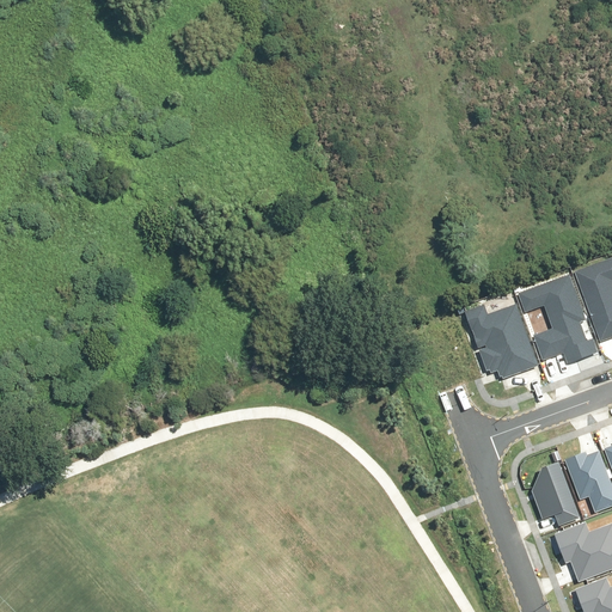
[(611,257),(574,273),(600,342),(611,337),(611,281),(611,257)]
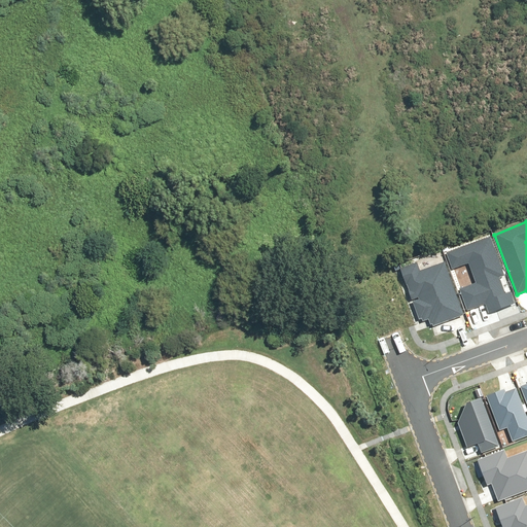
[(459,289),(467,310),(485,304),(489,314),(515,304),(511,291),(505,293),(499,276),(503,275),(489,238),(449,253),(454,267),(468,261),(477,283),(459,289)]
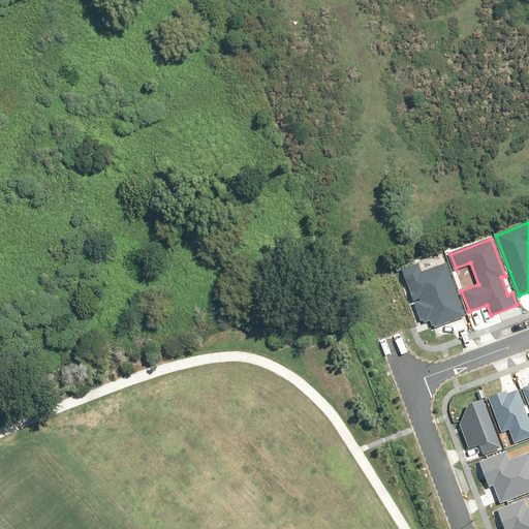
[(403,270),(422,320),(424,319),(425,322),(430,321),(433,329),(465,316),(445,263),(421,273),(417,265),(403,270)]
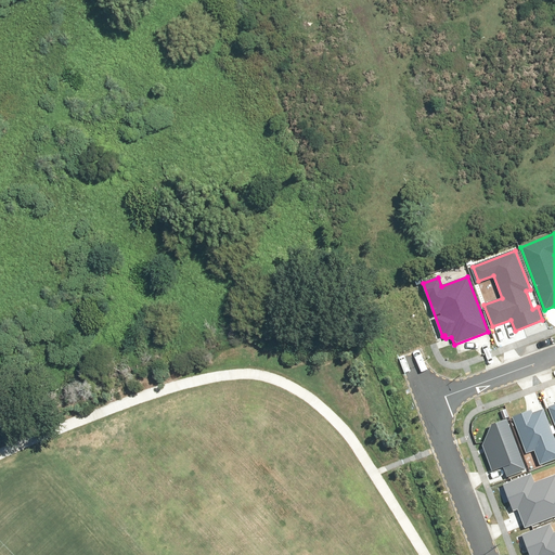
[(514,414),(528,451),(536,448),(541,461),(554,454),(554,434),(544,407),(533,411),(532,407),(514,414)]
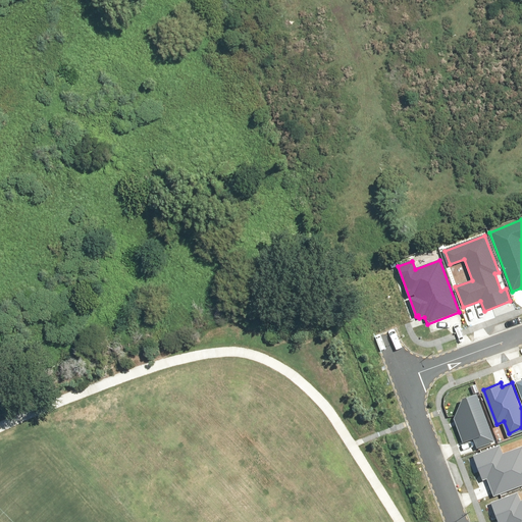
[(455,416),(464,441),(474,437),(476,445),(497,437),(479,390),(468,395),(455,416)]
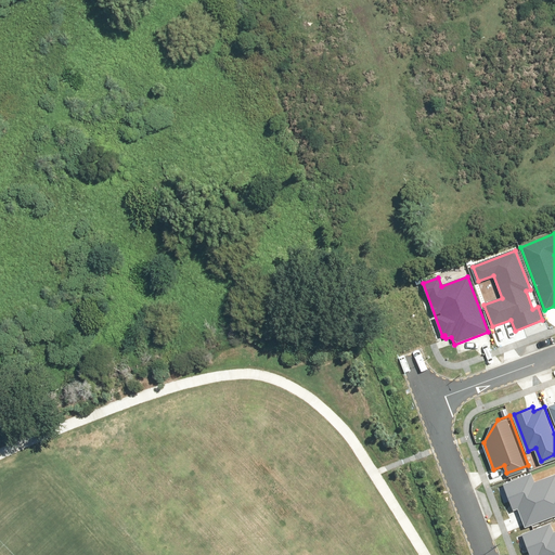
[(519,507),(526,527),(554,515),(554,474),(536,481),(532,473),(505,482),(515,510),(519,507)]
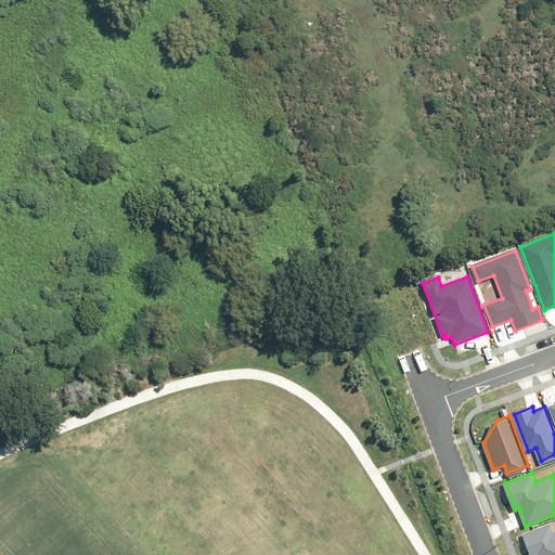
[(554,554),(554,529),(551,520),(524,531),(532,554),(554,554)]
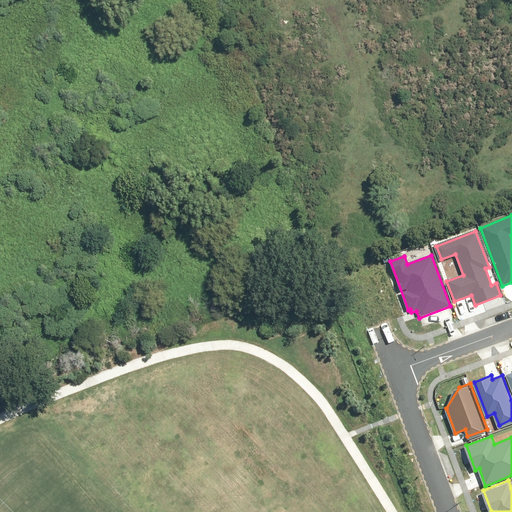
All buildings are outlined.
